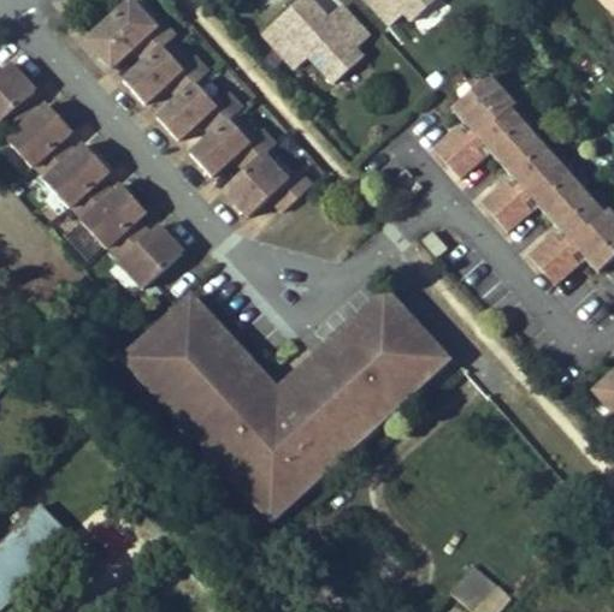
[(181,95),(158,116),(179,138),(201,118),(213,132),(192,153),(213,176),(235,155),(247,168),(225,189),(249,215),(271,196),(284,211),(291,203),(307,189),(308,189),(312,185),(299,170),(288,179),(265,153),(276,143),(263,129),(249,140),(230,119),(243,107),(229,93),(216,104),(196,82),(210,71),(195,55),(183,67),(164,46),(177,34),(163,19),(155,25),(134,0),(131,0),(88,40),(113,66),(135,46),(147,59),(125,79),(146,102),(169,82),(181,95)]
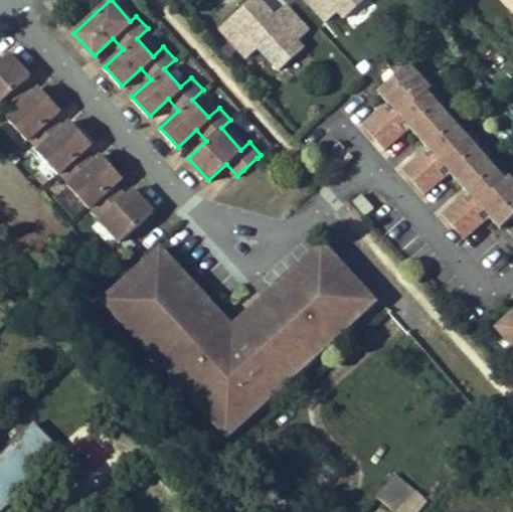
[(312,18),(327,34),(337,45),(351,33),(324,3),(327,0),(265,0),(296,34),(312,18)]
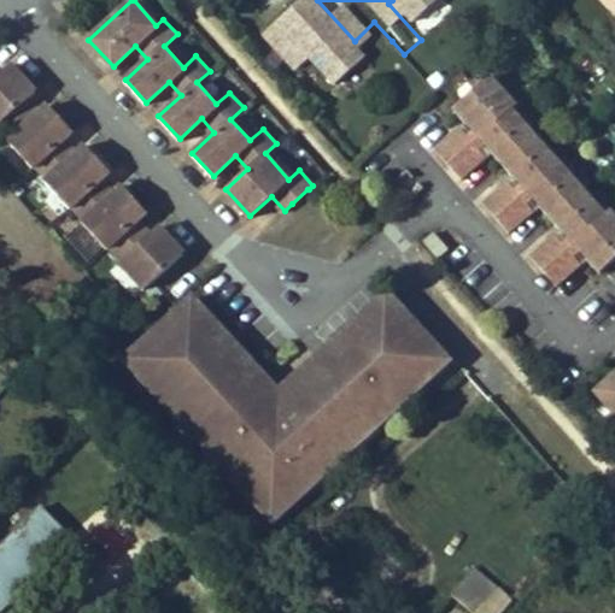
[(355,41),(372,60),(392,41),(374,22),(355,41)]
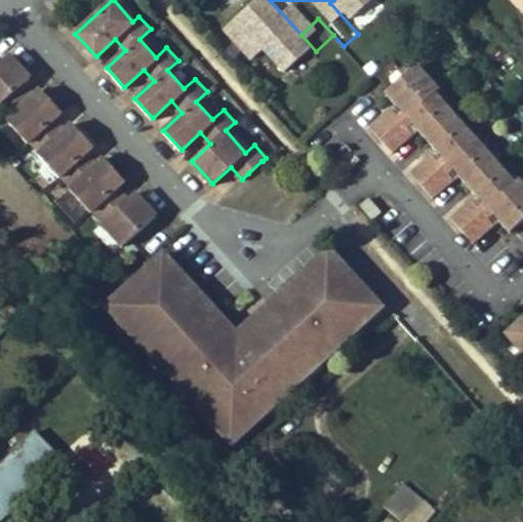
[(131,239),(157,214),(136,192),(129,198),(119,187),(126,181),(105,157),(97,163),(88,152),(94,146),(74,123),(67,129),(56,118),(63,111),(42,88),(35,94),(25,84),(32,78),(10,54),(0,64),(0,106),(1,106),(11,117),(8,119),(29,143),(32,141),(42,151),(40,154),(61,177),(64,174),(74,186),(71,189),(92,211),(94,209),(105,221),(103,223),(123,246),(131,239)]
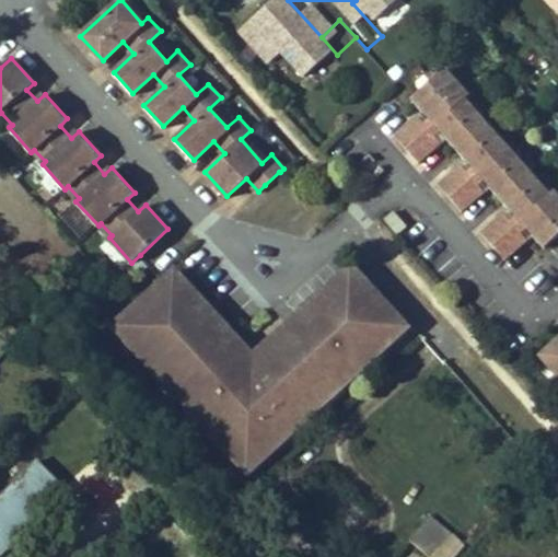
[(544,244),(557,232),(557,194),(444,62),(408,94),(419,106),(390,131),(417,163),(448,137),(464,158),(437,182),(463,211),(491,186),(507,205),(477,231),(504,262),(536,235),(544,244)]
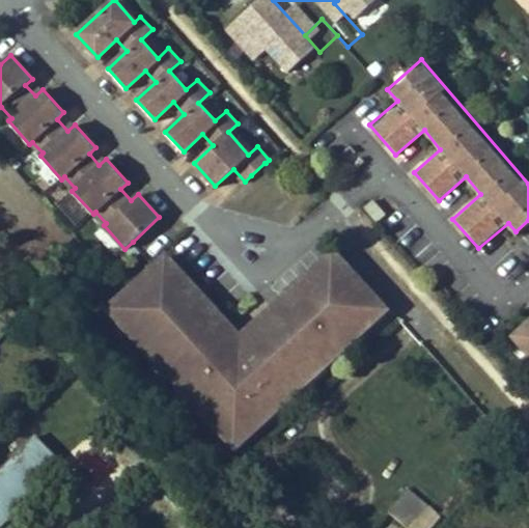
[(157,273),(141,286),(138,282),(112,306),(128,323),(123,326),(158,363),(161,360),(175,374),(171,379),(185,392),(188,389),(202,405),(198,408),(221,433),(228,425),(243,441),(268,418),(266,416),(282,401),(284,404),(309,381),(306,379),(323,363),(325,366),(372,323),(368,318),(383,305),(333,252),(319,265),(286,296),(275,305),(273,303),(255,320),(261,327),(242,345),(227,330),(230,327),(218,313),(215,315),(200,301),(203,298),(166,256),(152,269),(157,273)]
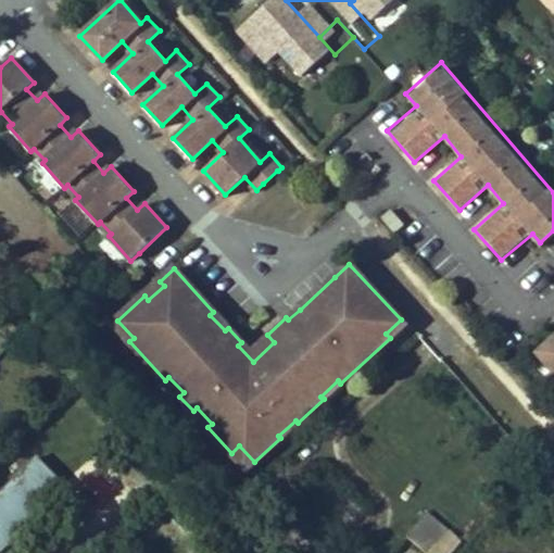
[(296,305),(300,310),(335,277),(331,273),(296,305)]
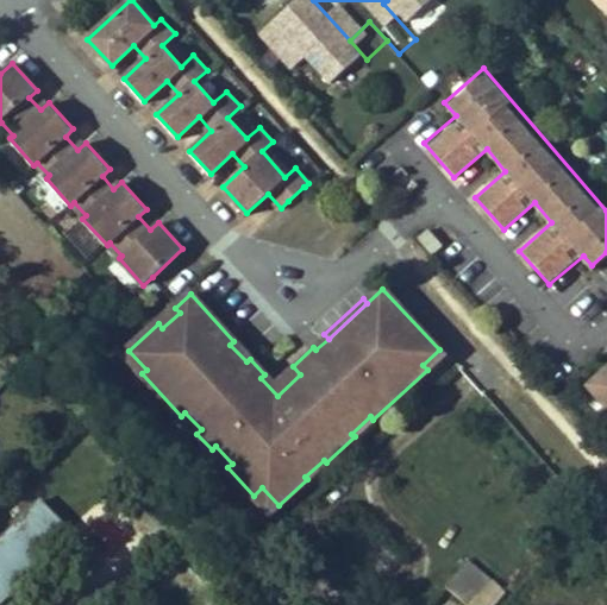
[(155,320),(158,323),(162,328),(180,313),(175,308),(171,304),(155,320)]
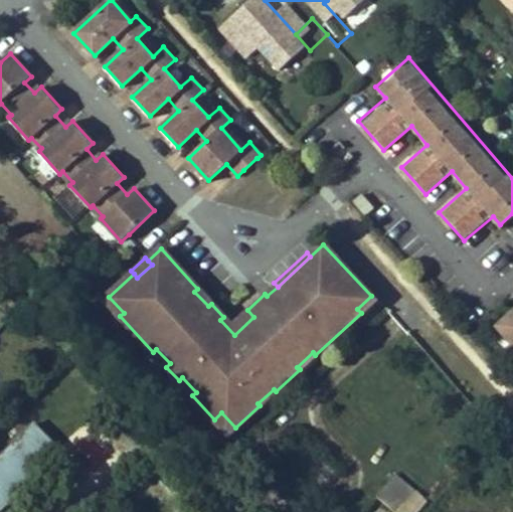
[(208,306),(211,304),(214,300),(201,286),(197,289),(194,292),(208,306)]
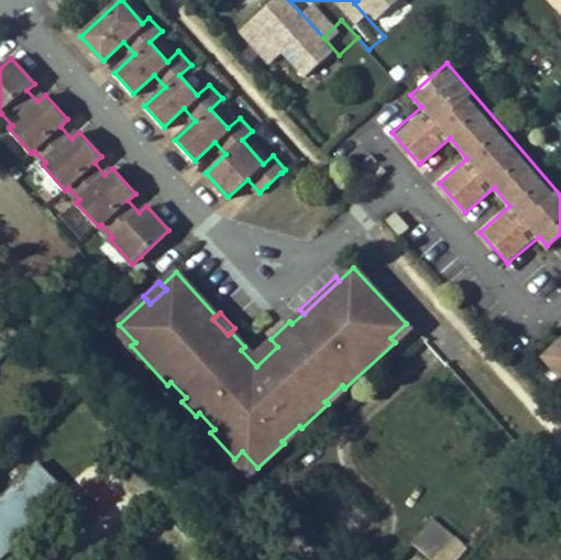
[(391,338),(395,342),(398,346),(413,331),(406,324),(391,338)]
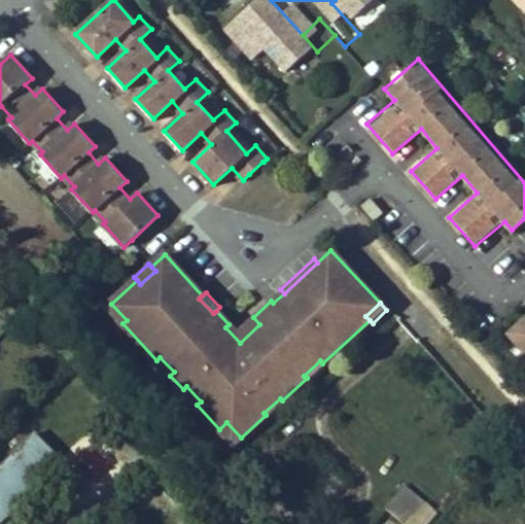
[(127,320),(111,304),(104,310),(119,326),(123,323),(127,320)]
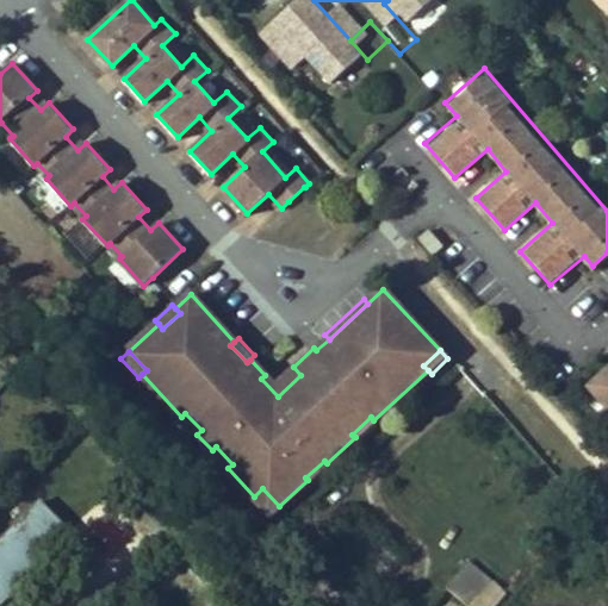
[(607,362),(585,382),(607,406),(607,362)]
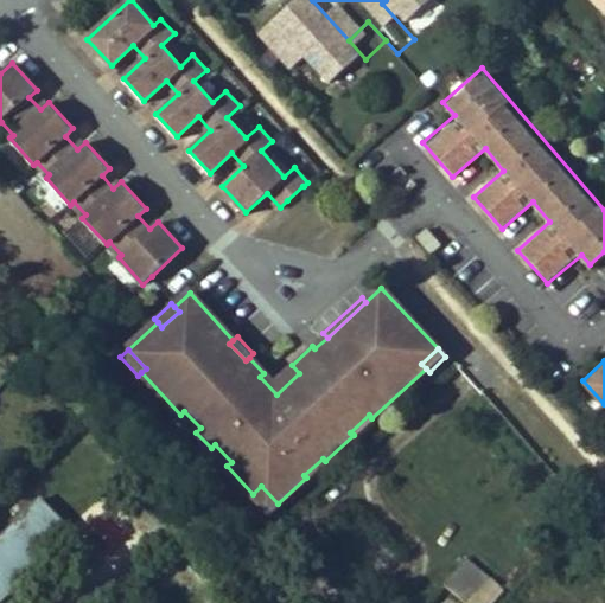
[(268,370),(263,373),(260,377),(276,395),(284,387),(268,370)]
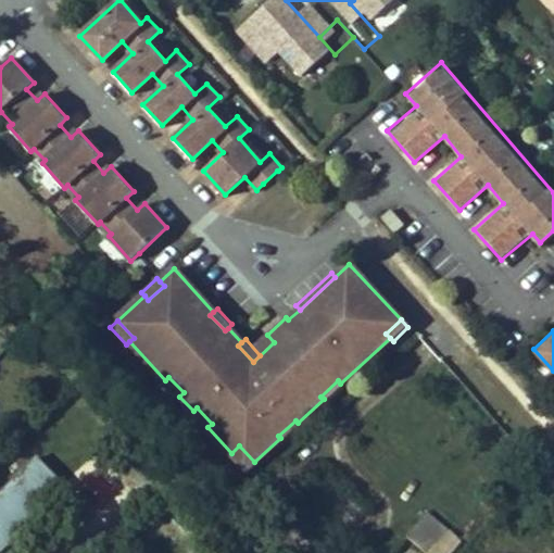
[(168,377),(165,380),(161,384),(176,400),(179,397),(184,392),(168,377)]
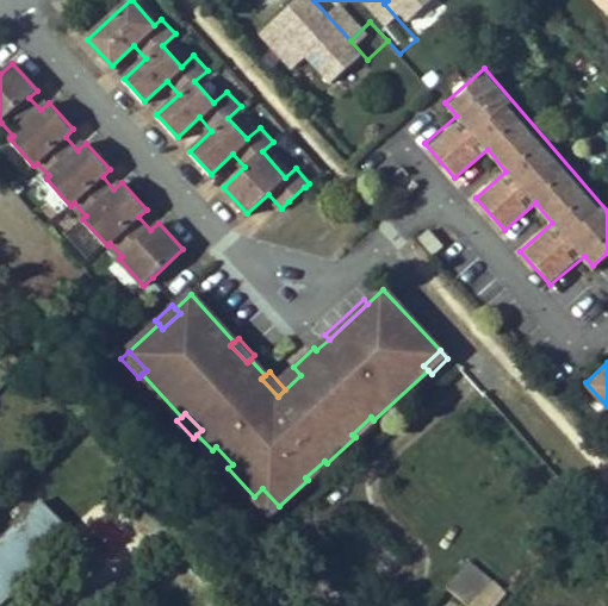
[(352,435),(355,437),(360,443),(379,425),(373,420),(371,417),(352,435)]
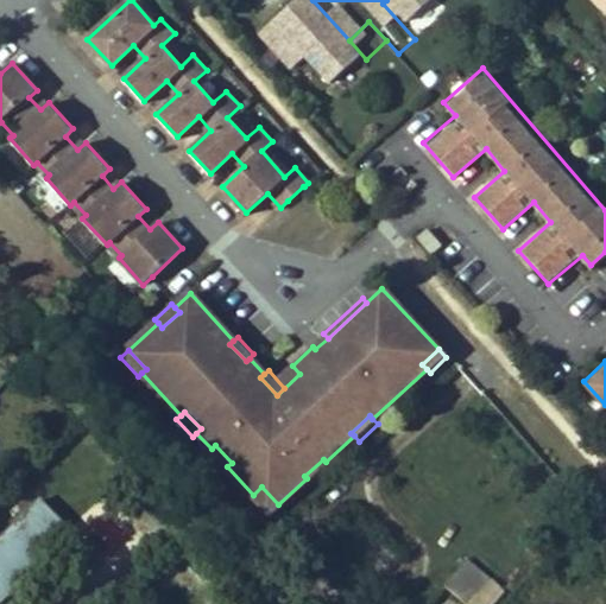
[(215,445),(212,449),(207,452),(223,470),(227,466),(232,463),(215,445)]
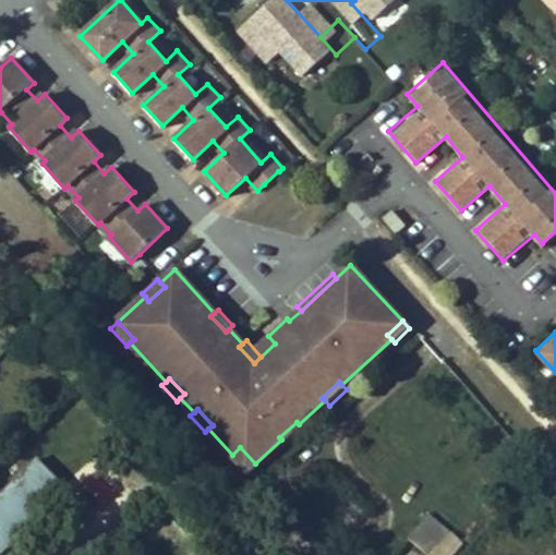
[(279,437),(281,439),(287,445),(303,430),(299,424),(297,422),(279,437)]
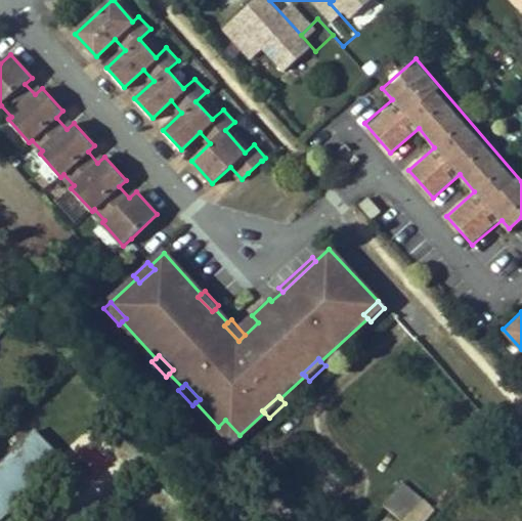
[(225,420),(218,427),(232,442),(240,435),(225,420)]
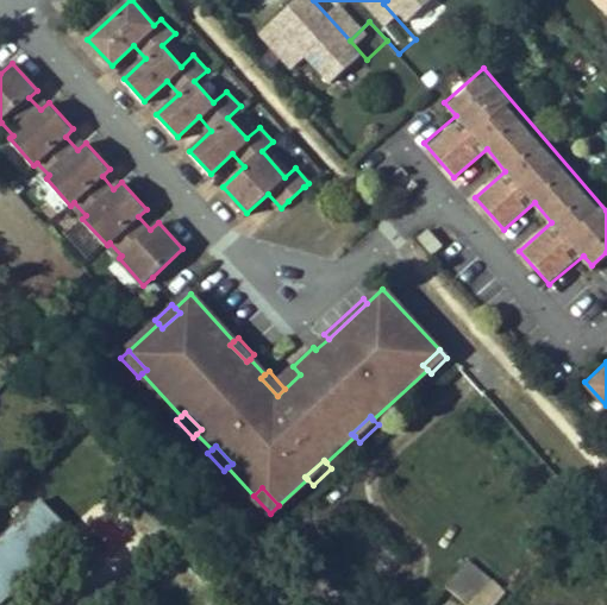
[(41,500),(0,539),(0,600),(1,602),(73,533),(41,500)]
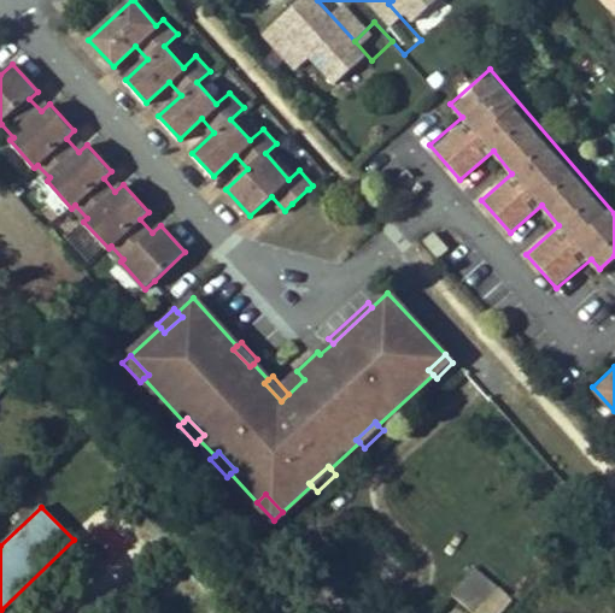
[(451,591),(475,612),(498,588),(475,565),(451,591)]
